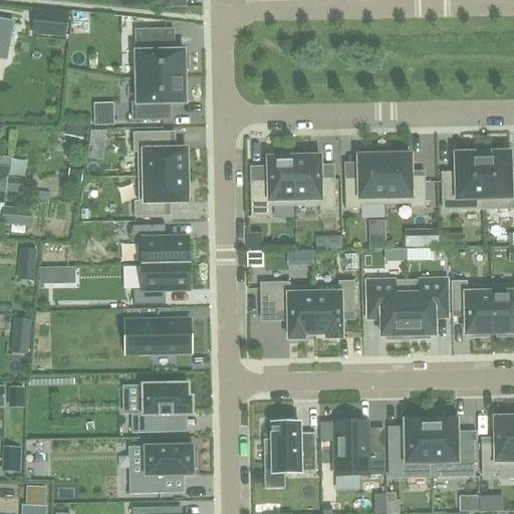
[(64,35),(65,16),(54,14),(52,33),(64,35)]
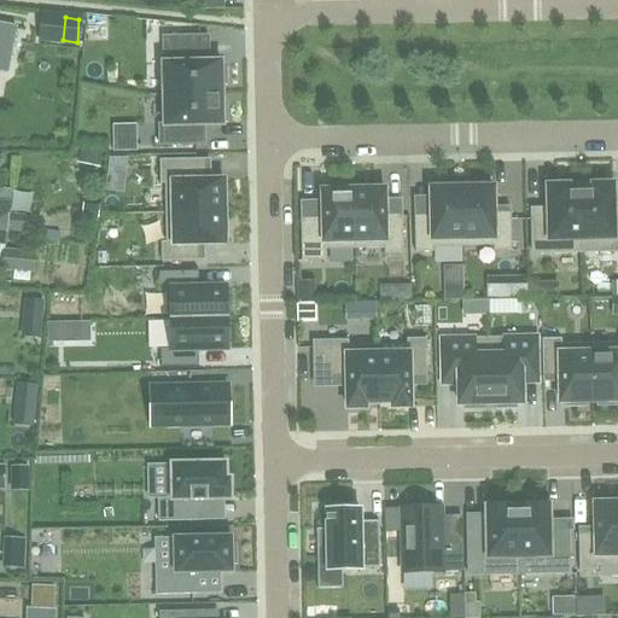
[(0,65),(3,66),(5,51),(12,52),(17,27),(0,23),(0,65)]
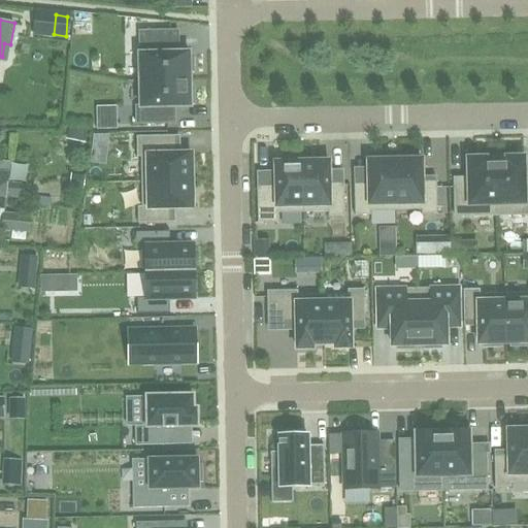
[(189,79),(189,72),(193,72),(193,55),(189,55),(189,53),(170,54),(169,31),(138,31),(140,80),(189,79)]
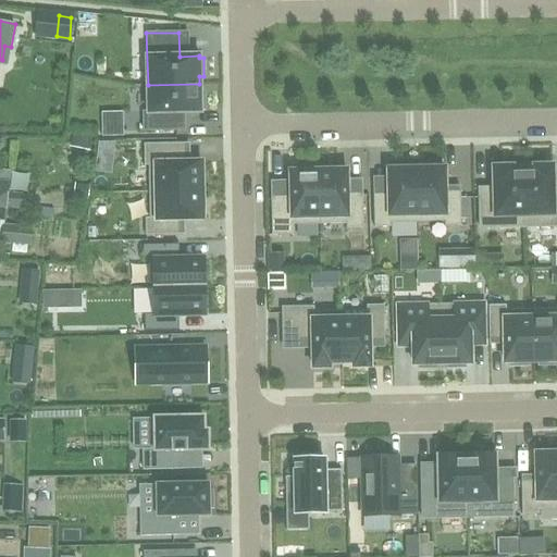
[(205,110),(205,91),(200,93),(199,84),(148,85),(148,112),(143,112),(144,131),(176,131),(175,113),(200,112),(200,110),(205,110)]
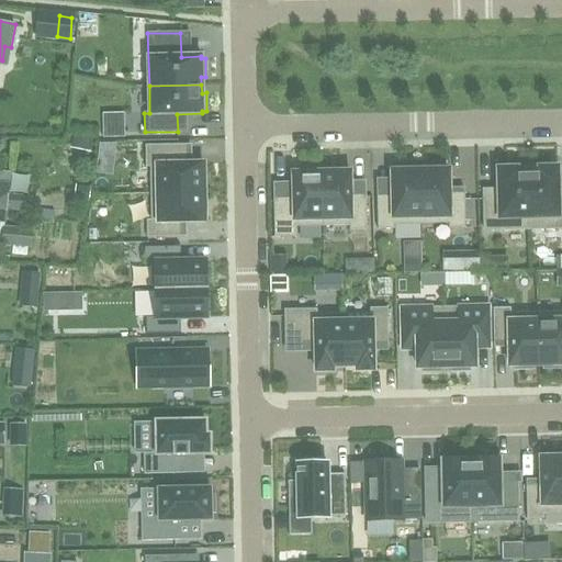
[(103,126),(103,138),(125,137),(125,125),(103,126)]
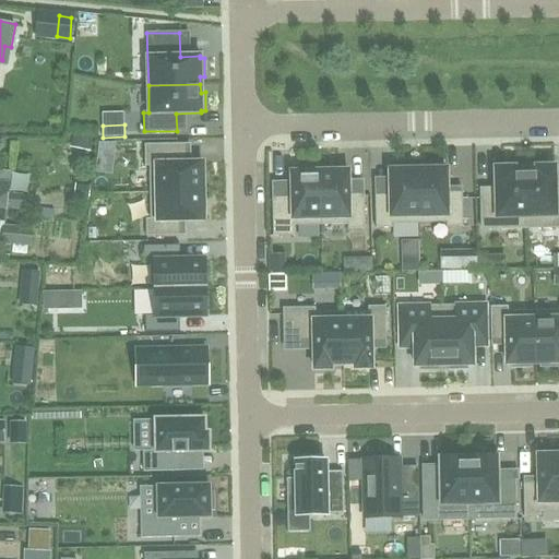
[(92,145),(93,135),(93,131),(73,129),(72,134),(71,143),(92,145)]
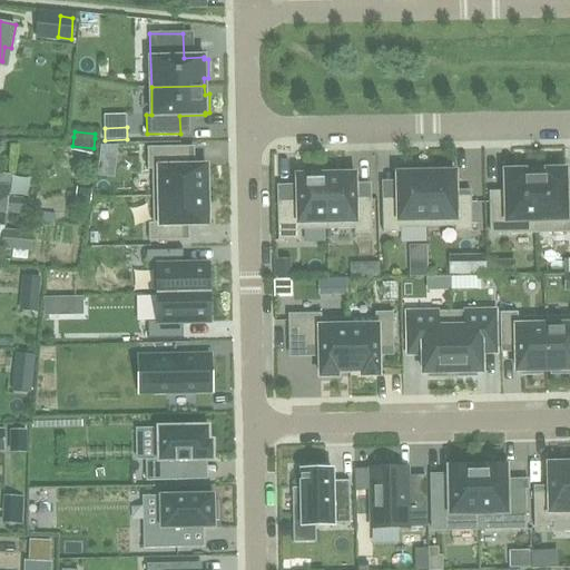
[(188,147),(147,147),(147,169),(151,169),(153,196),(207,195),(206,166),(194,166),(188,166),(188,147)]
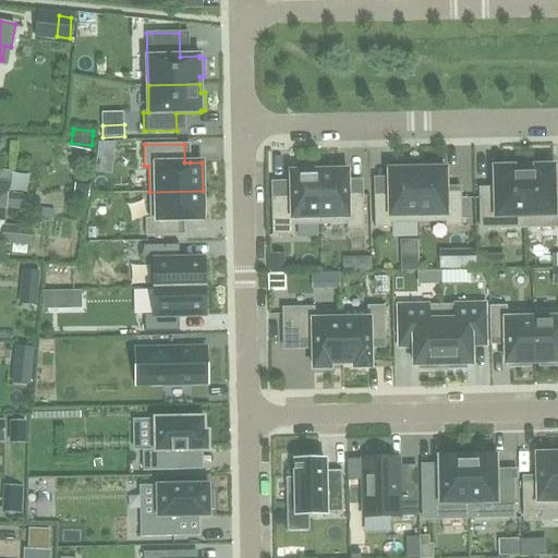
[(417,222),(416,165),(398,166),(398,170),(388,170),(389,193),(374,194),(375,228),(391,228),(391,223),(417,222)]
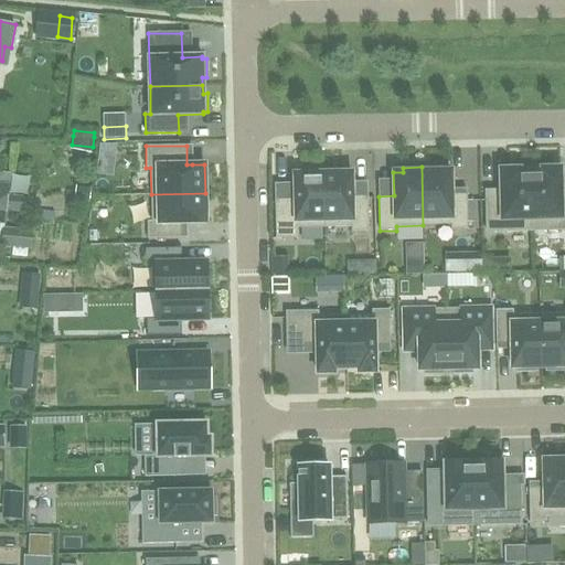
[(441,167),(422,167),(423,225),(450,224),(450,228),(467,228),(467,224),(467,203),(467,194),(451,194),(451,171),(441,171),(441,167)]
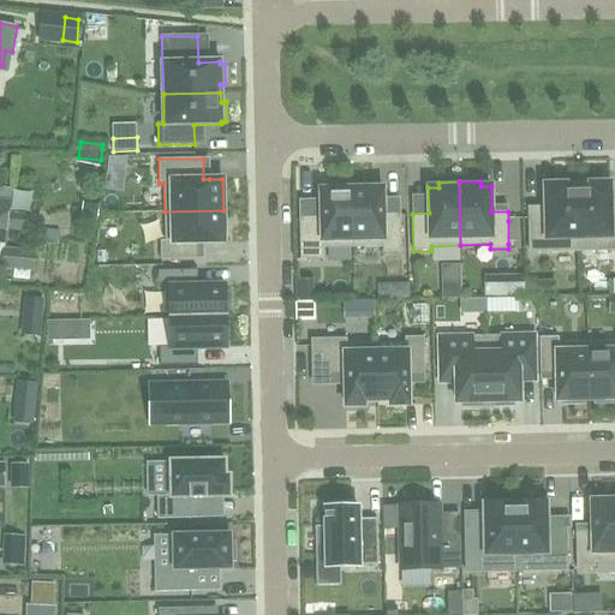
[(577,187),(579,251),(614,249),(614,214),(610,214),(609,184),(590,184),(590,187),(577,187)]
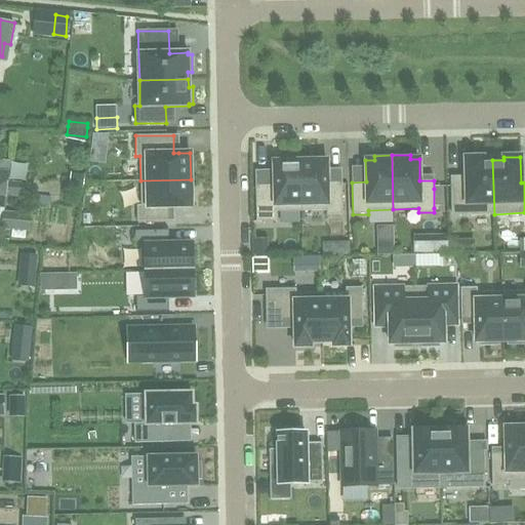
[(451,185),(452,215),(494,214),(492,160),(482,160),(482,158),(465,158),(466,185),(451,185)]
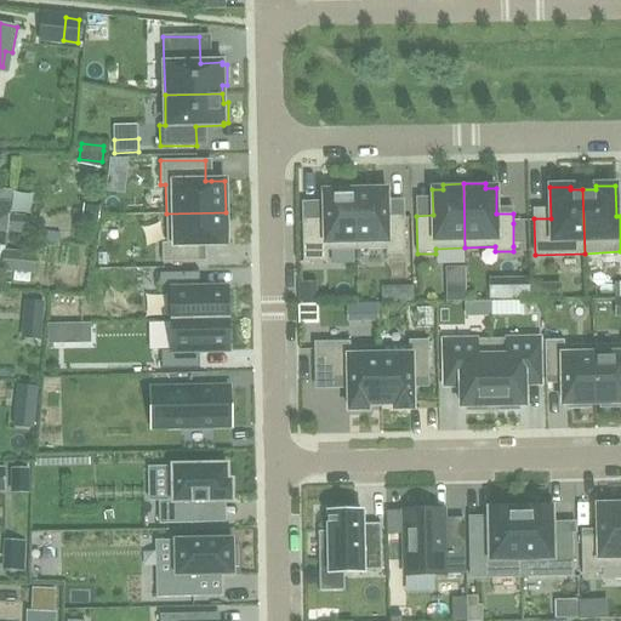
[(0,248),(4,249),(5,232),(23,234),(24,216),(7,215),(10,192),(0,191),(0,248)]
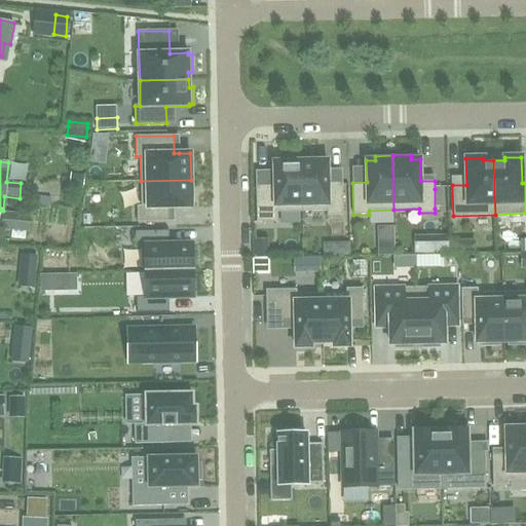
[(260,185),(260,217),(276,217),(275,209),(301,208),(300,161),(273,162),(274,184),(260,185)]
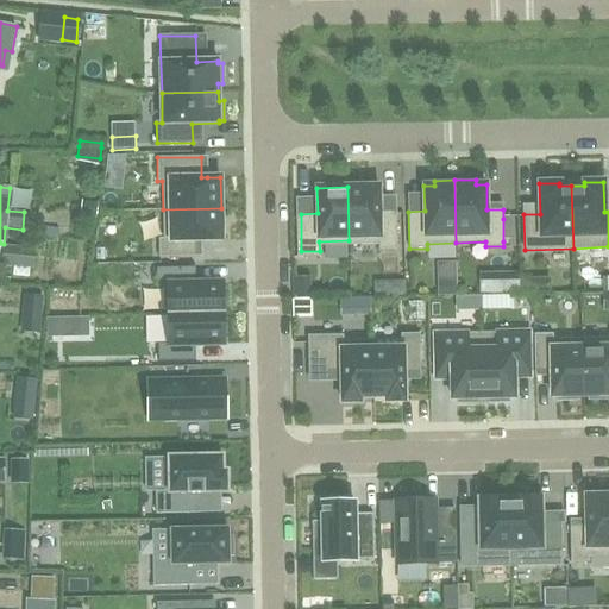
[(378,239),(378,249),(401,249),(401,212),(380,212),(380,187),(347,187),(349,240),(378,239)]
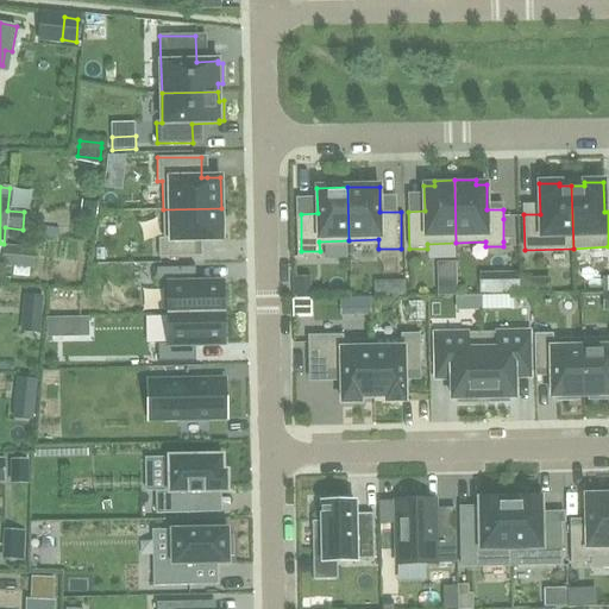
[(98,215),(99,202),(82,201),(81,214),(98,215)]
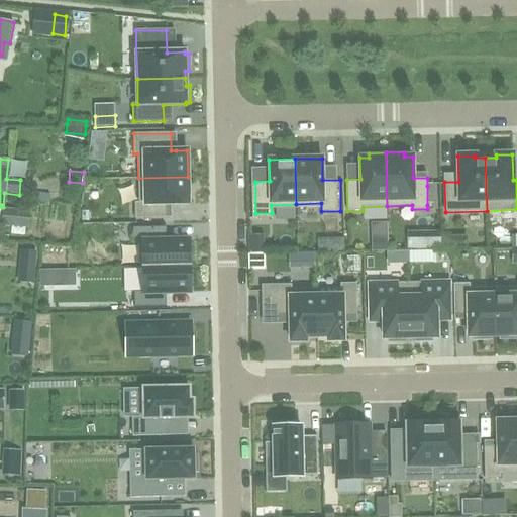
[(138,202),(134,203),(135,218),(167,218),(166,204),(171,204),(188,204),(188,177),(138,178),(138,202)]
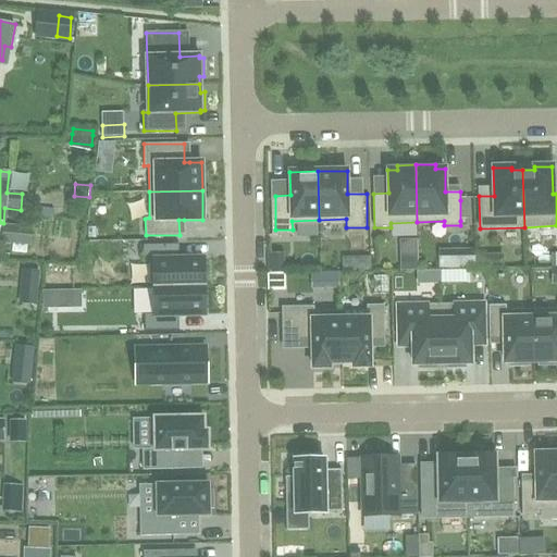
[(19,246),(32,246),(34,227),(0,223),(0,244),(0,245),(0,244),(19,246)]
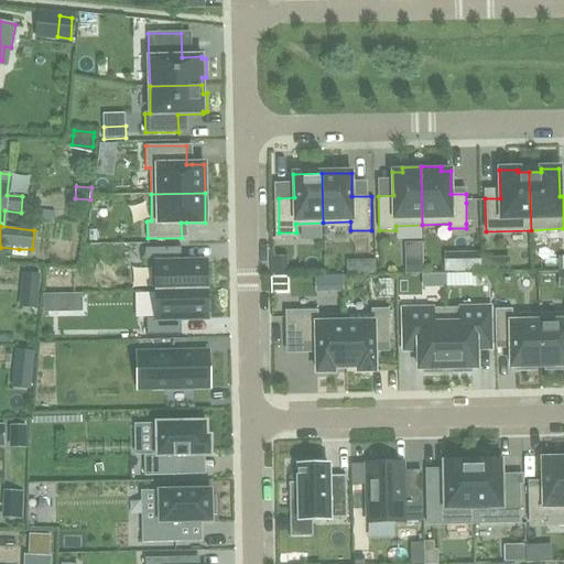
[(181,248),(144,249),(145,264),(155,264),(155,291),(207,291),(206,262),(181,262),(181,248)]
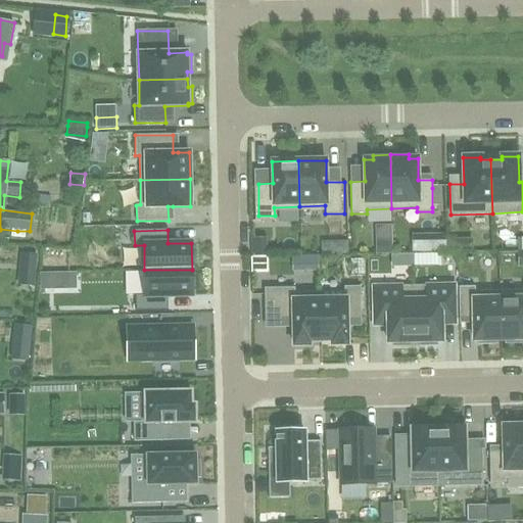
[(444,236),(429,236),(429,252),(445,252),(444,236)]
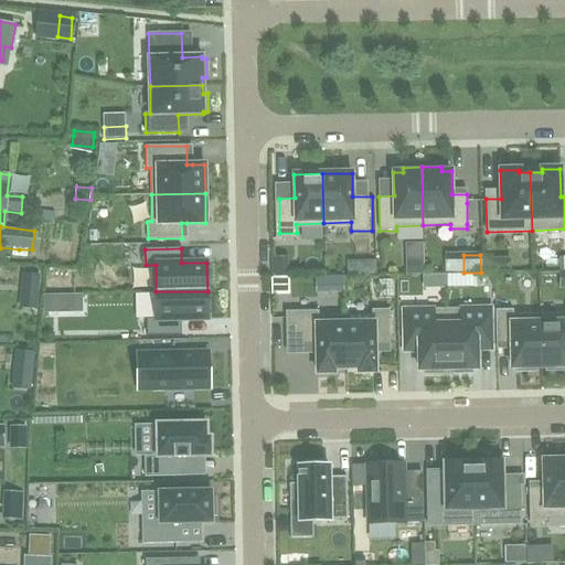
[(41,287),(41,275),(22,274),(22,286),(41,287)]
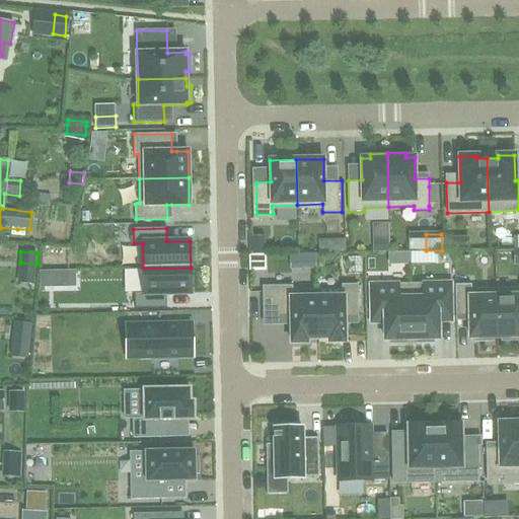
[(264,255),(249,255),(249,270),(265,270),(264,255)]
